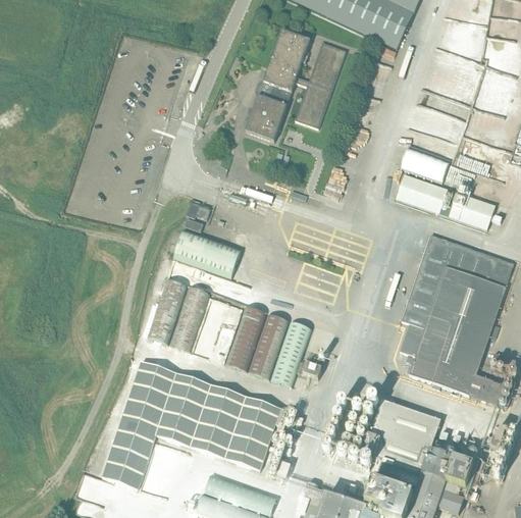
[(294,0),(397,48),(418,0),(294,0)]
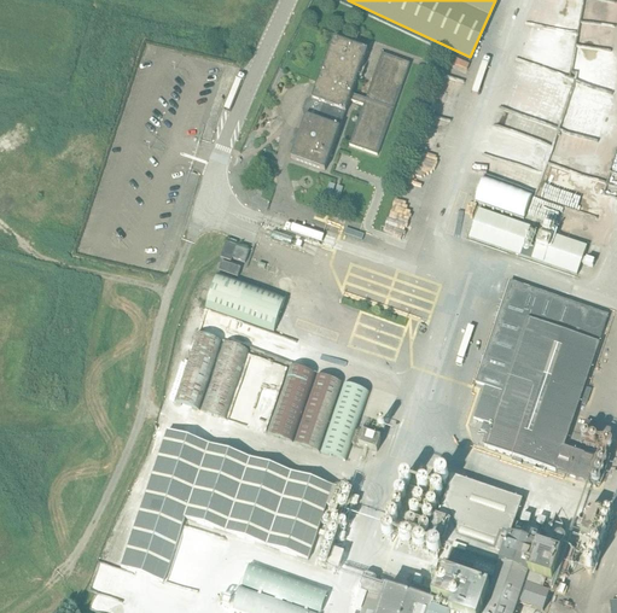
[(306,111),(290,153),(301,158),(324,165),(349,95),(362,101),(349,141),(377,151),(408,59),(382,50),(365,95),(351,91),(367,46),(333,34),(312,95),(306,98),(303,106),(306,111)]
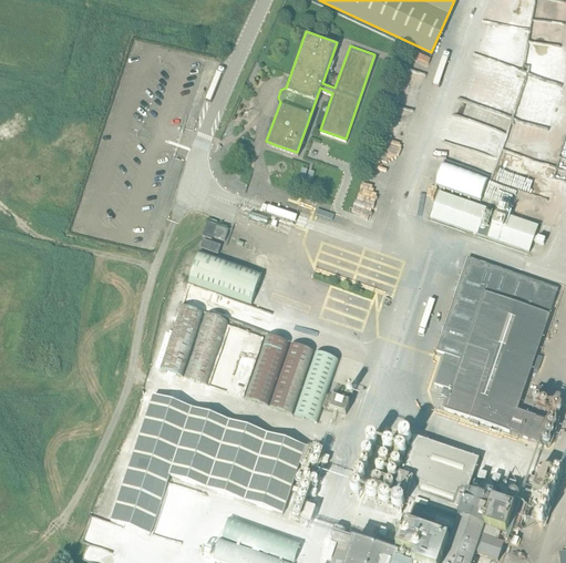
[(314,167),(301,163),(297,176),(308,180),(314,167)]
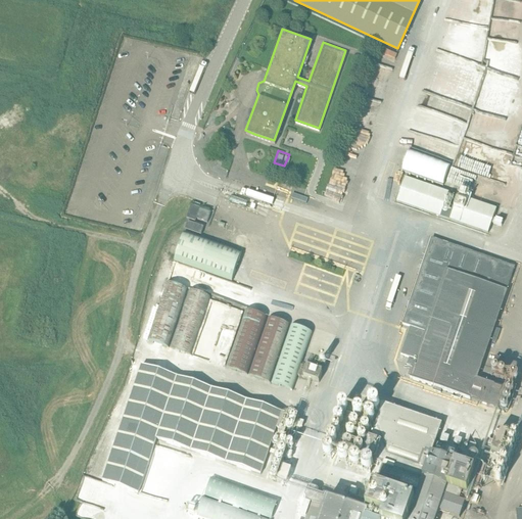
[(185,215),(195,218),(196,215),(206,219),(210,208),(190,201),(185,215)]
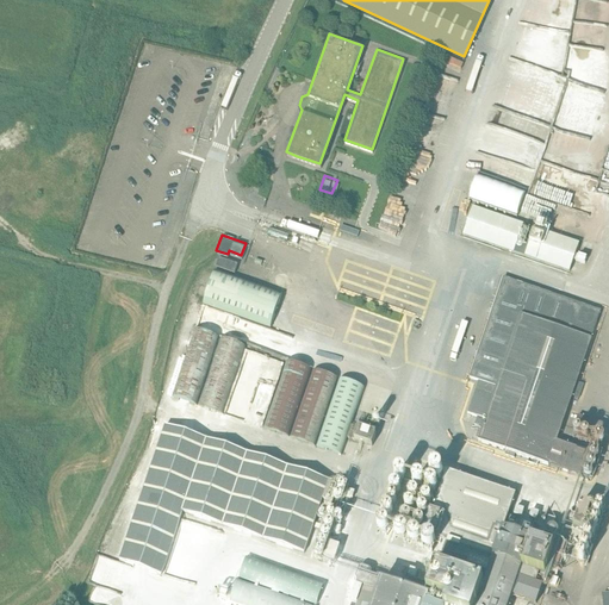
[(215,263),(234,269),(237,260),(218,254),(215,263)]
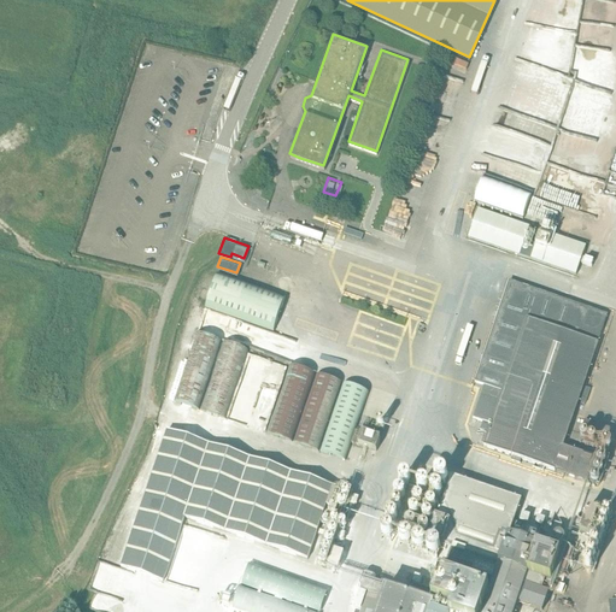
[(277,287),(282,288),(288,270),(282,268),(279,280),(242,268),(241,274),(277,286),(277,287)]
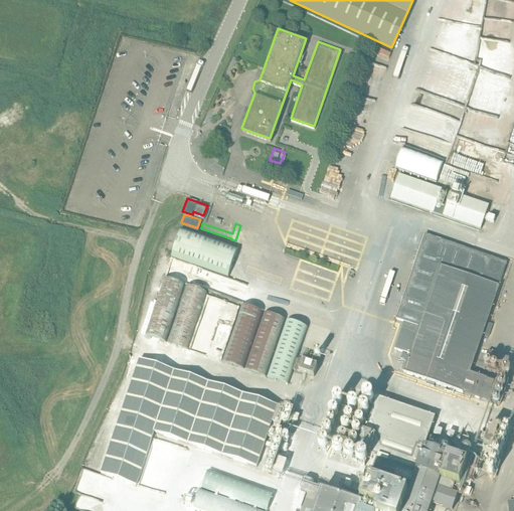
[(444,386),(453,389),(454,386),(488,398),(495,378),(469,368),(506,260),(424,231),(395,316),(403,318),(393,345),(402,348),(399,355),(406,358),(403,369),(445,383),(444,386)]
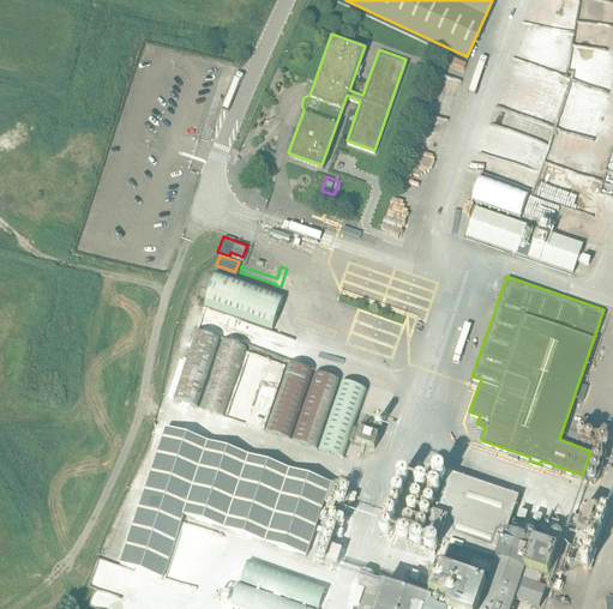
[(292,436),(316,444),(337,375),(313,368),(292,436)]
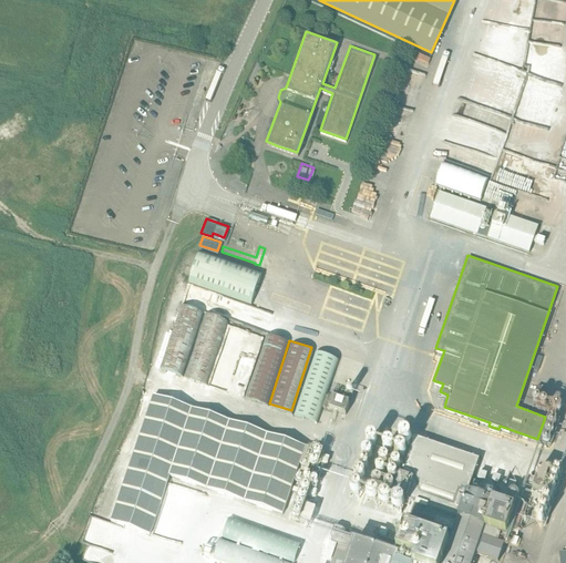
[(153,392),(110,518),(150,531),(170,472),(283,510),(300,460),(302,461),(300,468),(299,468),(296,478),(302,480),(302,482),(291,514),(305,519),(310,521),(316,505),(307,502),(310,492),(314,493),(316,487),(326,461),(327,461),(329,453),(320,451),(320,449),(153,392)]
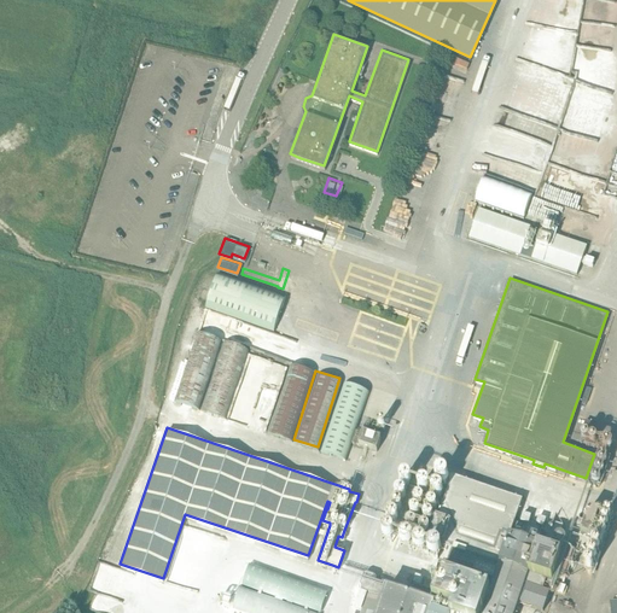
[(368,444),(364,455),(370,457),(373,447),(376,448),(383,428),(377,427),(374,433),(361,428),(358,442),(368,444)]
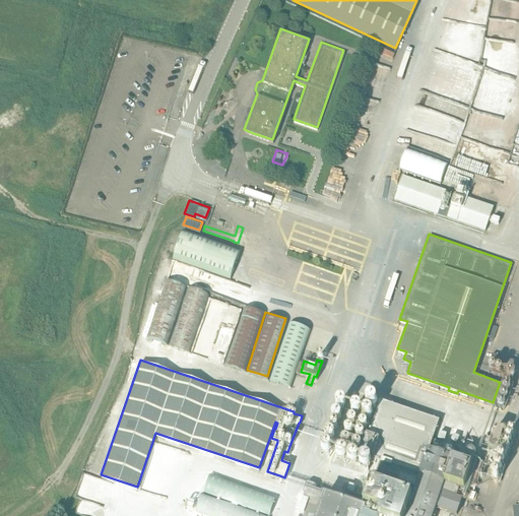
[(297,515),(296,515),(295,515),(431,515),(435,504),(455,511),(471,463),(469,462),(470,460),(464,458),(463,460),(451,456),(451,457),(449,456),(450,454),(444,452),(443,454),(434,451),(436,443),(431,441),(439,417),(399,404),(399,405),(379,399),(368,433),(366,433),(360,450),(381,458),(374,481),(371,480),(363,504),(364,504),(363,506),(325,493),(326,490),(316,487),(316,484),(315,481),(308,479),(306,480),(303,490),(304,491),(303,494),(298,508),(304,510),(301,515),(297,515)]
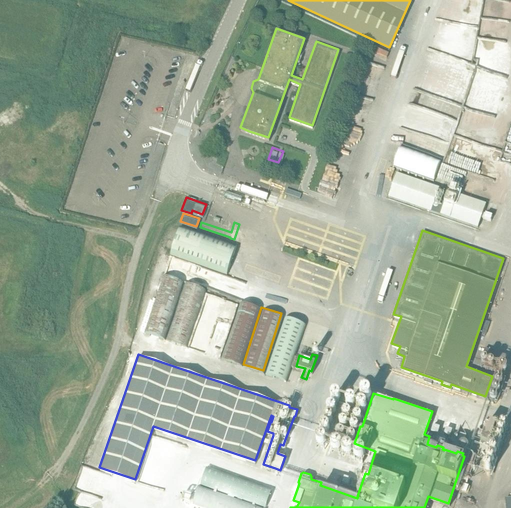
[(487,419),(480,440),(488,443),(496,422),(487,419)]
